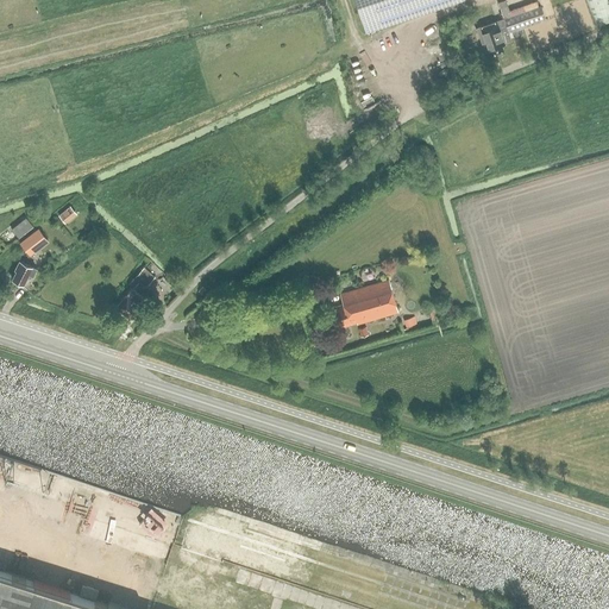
[(355,0),(365,32),(460,0),(355,0)]
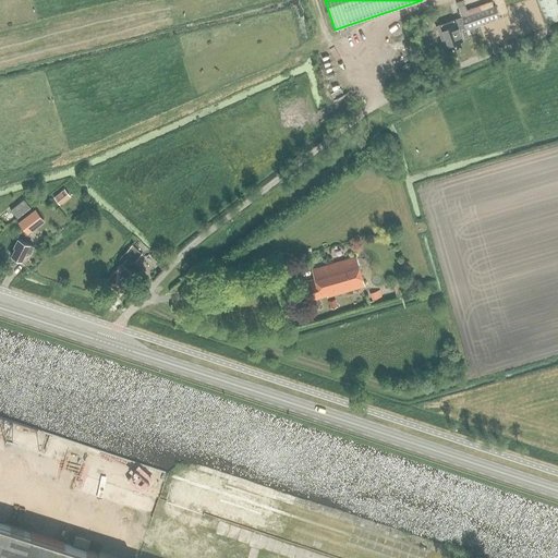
[(462,17),(437,26),(441,40),(444,39),(446,47),(449,45),(450,49),(461,46),(460,41),(463,40),(461,36),(468,34),(466,31),(499,19),(495,5),(469,15),(463,1),(457,3),(462,17)]
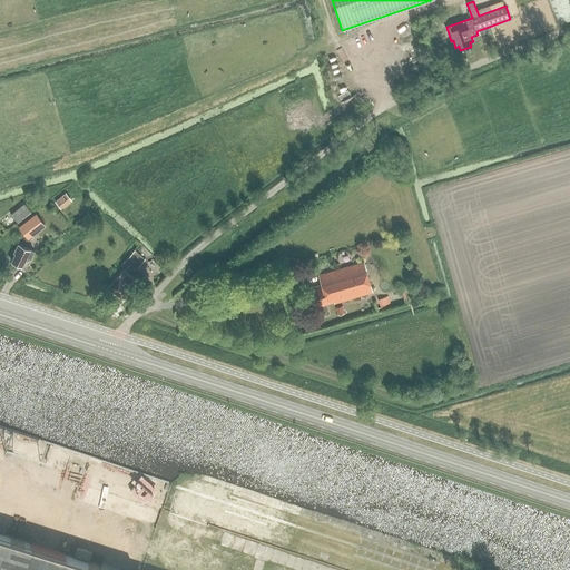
[(67,193),(57,200),(62,207),(72,198),(67,193)]
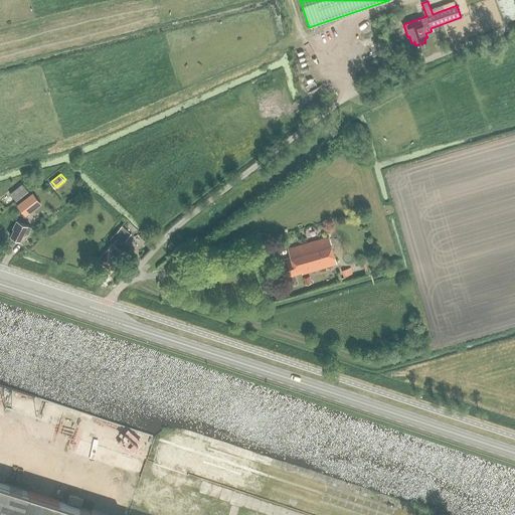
[(9,193),(15,202),(28,192),(22,184),(9,193)]
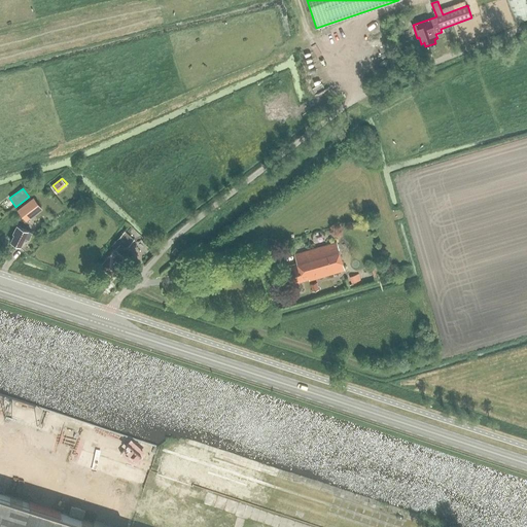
[(16,210),(26,222),(42,209),(33,197),(16,210)]
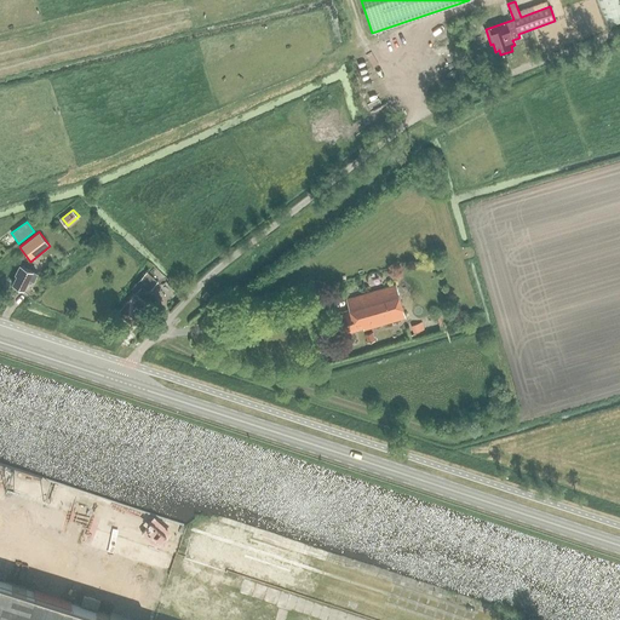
[(15,275),(17,276),(13,285),(23,290),(29,279),(33,281),(36,274),(19,265),(15,275)]
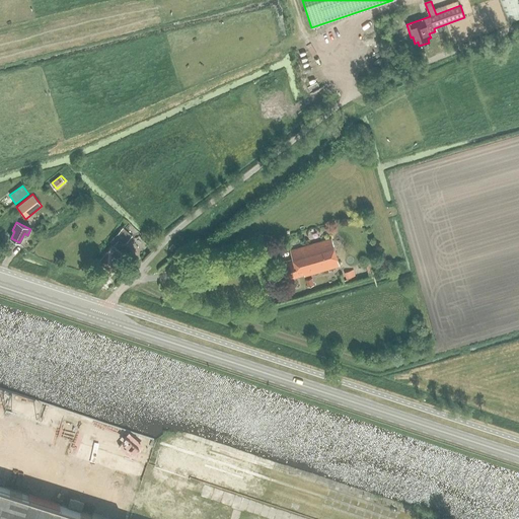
[(120,240),(124,244),(132,236),(123,228),(116,236),(120,240)]
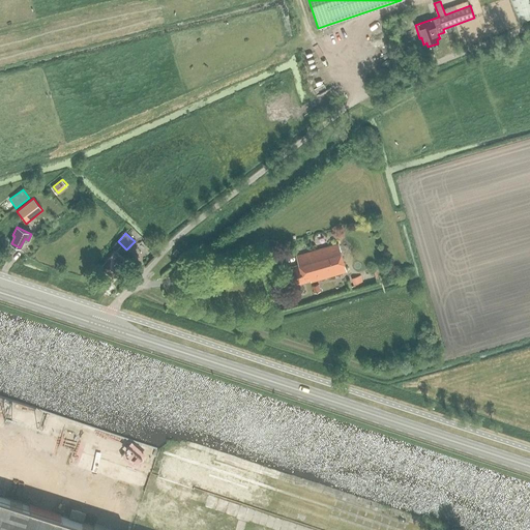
[(118,241),(113,245),(117,249),(122,245),(118,241)]
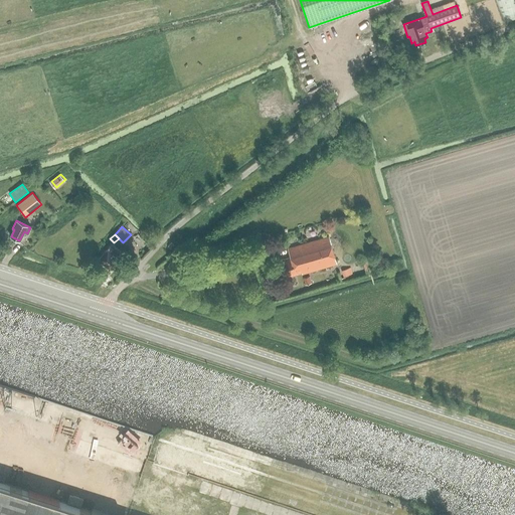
[(337,265),(329,236),(288,248),(290,258),(281,261),(286,277),(302,273),(302,275),(337,265)]
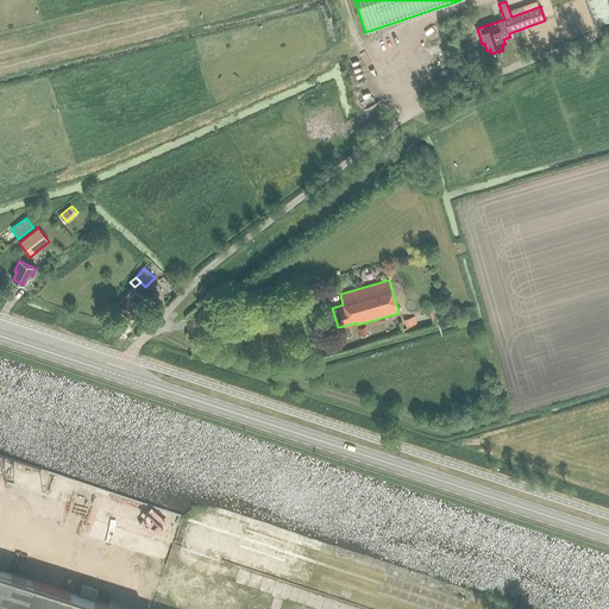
[(145,301),(132,289),(117,307),(130,319),(145,301)]
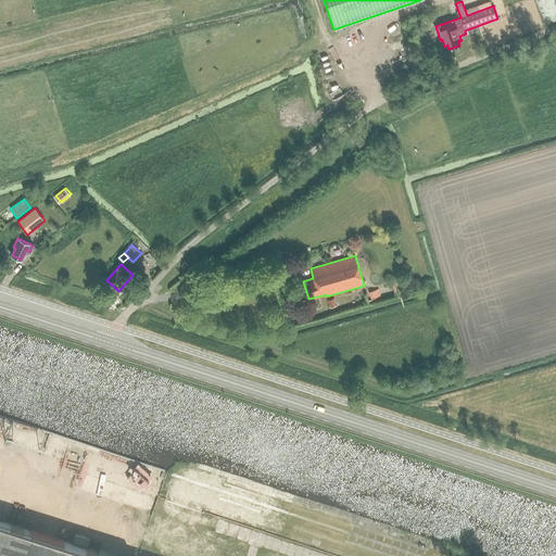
[(368,293),(370,300),(380,295),(378,289),(368,293)]
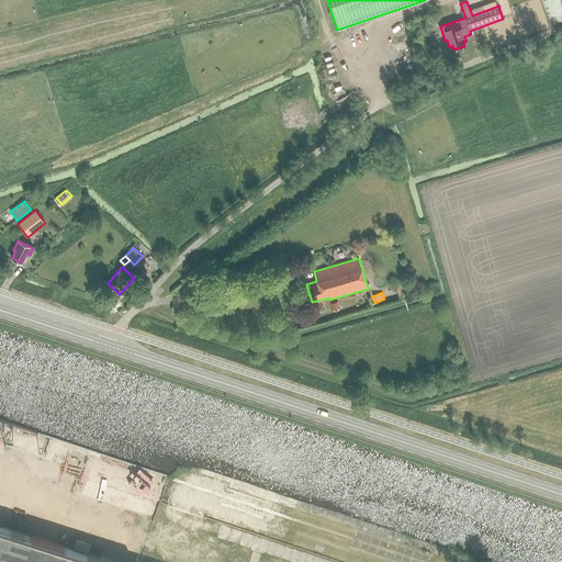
[(332,303),(334,312),(340,310),(338,302),(332,303)]
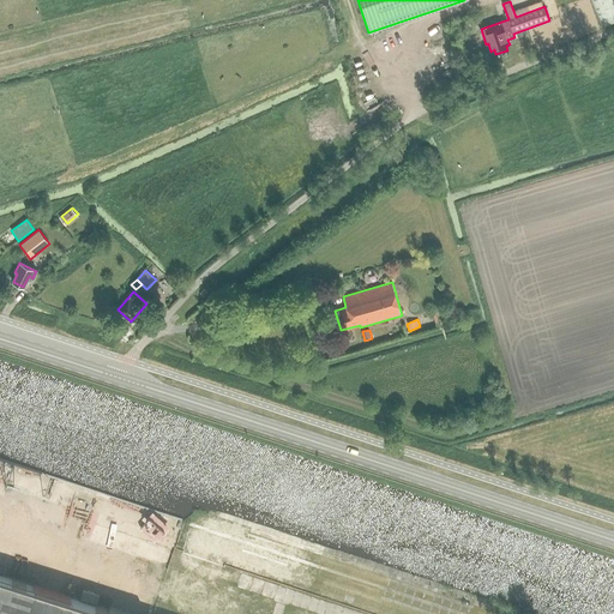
[(47,485),(16,476),(13,485),(18,486),(12,504),(38,511),(47,485)]
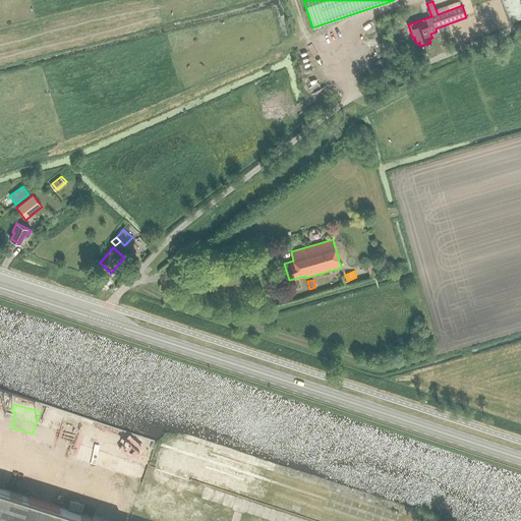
[(45,416),(40,439),(46,440),(51,417),(45,416)]
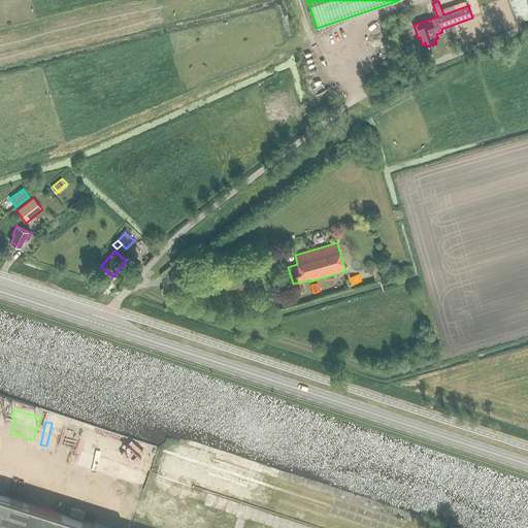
[(104,527),(93,524),(94,522),(88,520),(87,523),(0,494),(0,527),(104,527)]
